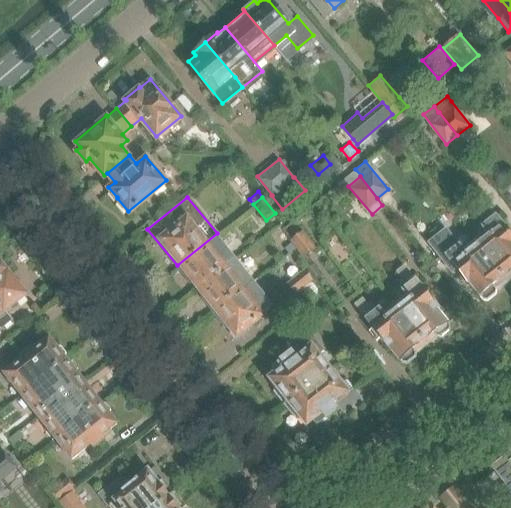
[(486,228),(473,239),(477,243),(502,275),(507,281),(510,277),(510,235),(482,199),(475,205),(481,213),(476,217),(483,226),(484,225),(486,228)]
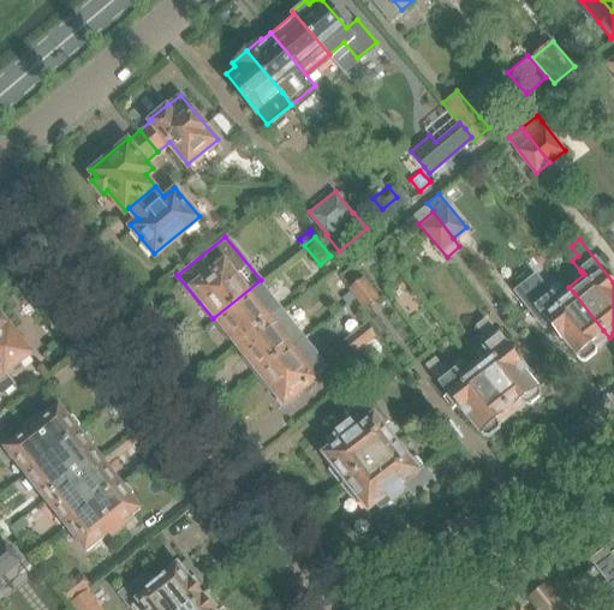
[(535,271),(512,288),(541,324),(548,318),(564,336),(579,357),(585,358),(595,351),(595,345),(598,346),(609,338),(603,330),(573,292),(568,287),(555,298),(535,271)]
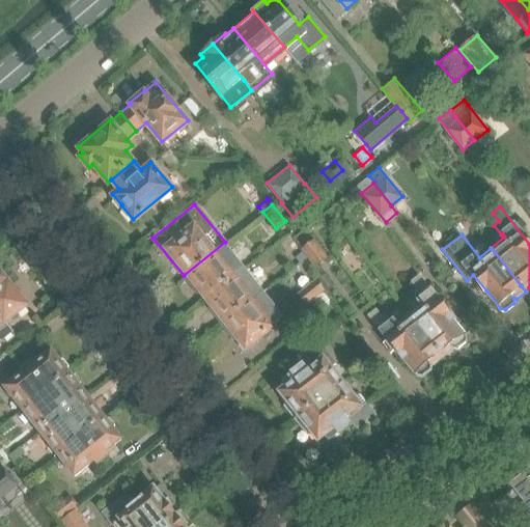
[(301,247),(314,266),(327,256),(313,239),(301,247)]
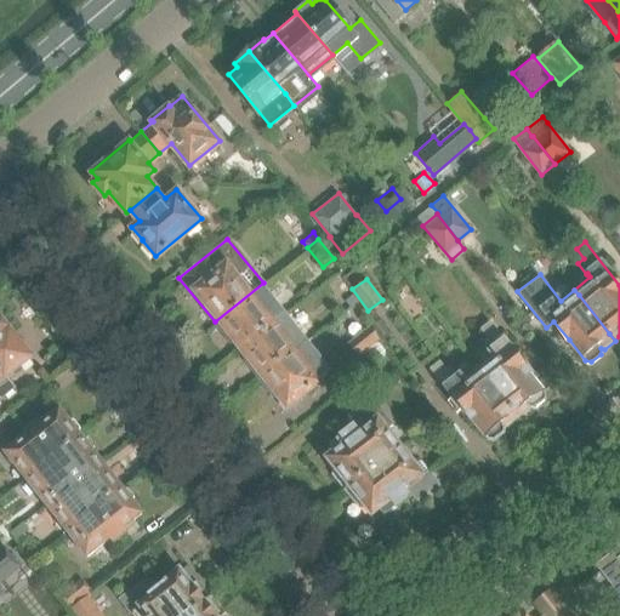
[(237,349),(285,311),(263,283),(215,321),(237,349)]
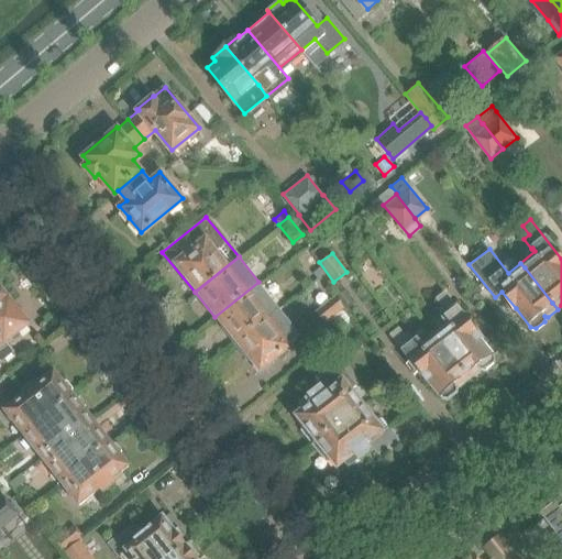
[(309,280),(322,270),(318,263),(305,272),(309,280)]
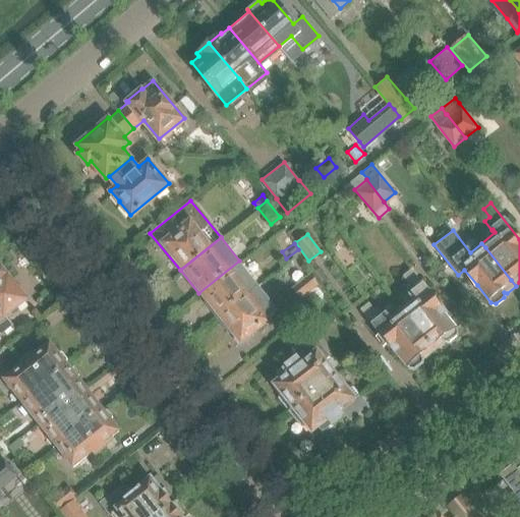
[(216,314),(256,282),(239,261),(198,293),(216,314)]
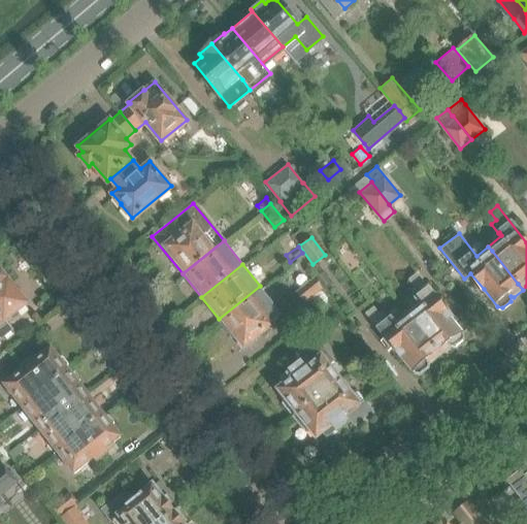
[(0,337),(12,327),(5,319),(27,301),(0,269),(0,337)]
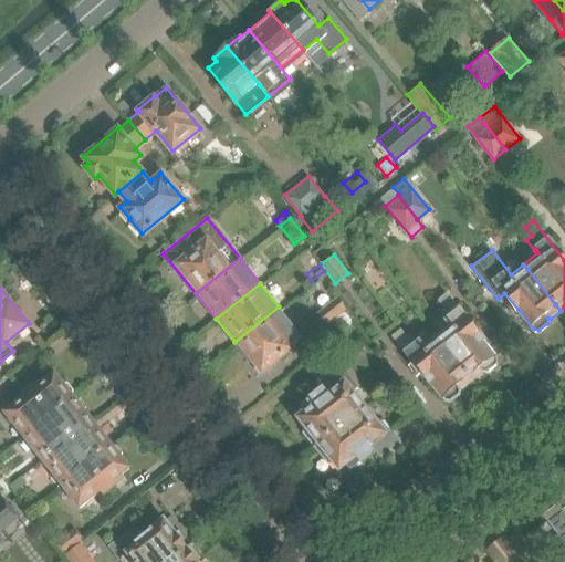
[(470,378),(481,370),(487,371),(497,363),(498,357),(481,340),(482,339),(446,292),(438,299),(445,306),(439,310),(453,328),(439,340),(470,378)]
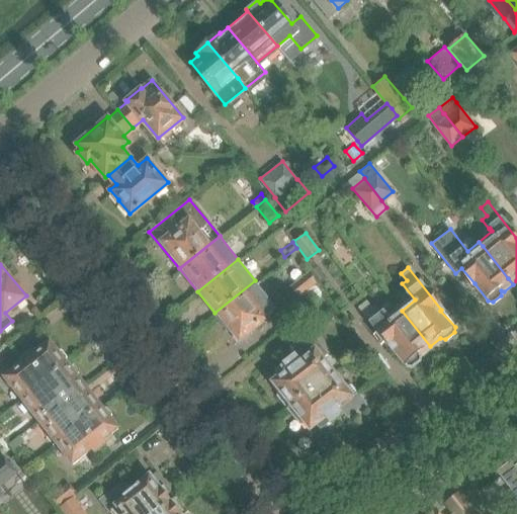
[(322,292),(314,282),(316,281),(308,270),(288,284),(297,295),(298,294),(308,306),(322,292)]
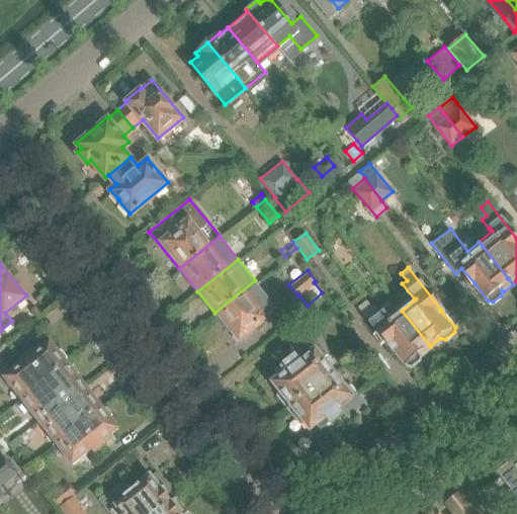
[(239,337),(276,307),(255,280),(214,313),(228,329),(231,326),(239,337)]
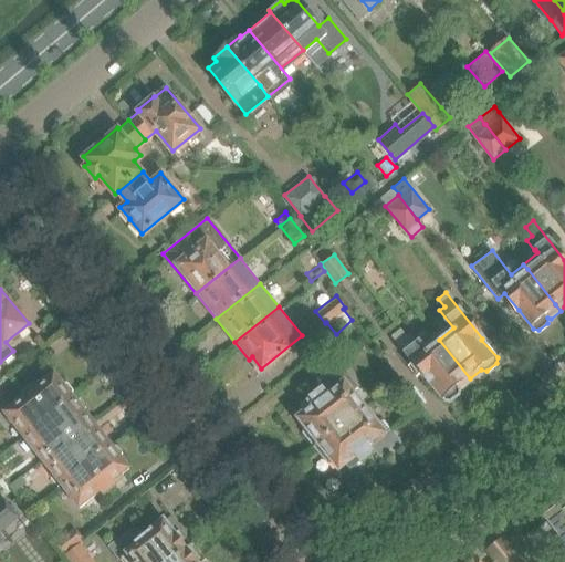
[(470,378),(439,340),(425,351),(418,341),(417,342),(409,333),(406,336),(399,328),(391,334),(429,381),(443,399),(449,401),(458,394),(459,388),(458,387),(470,378)]
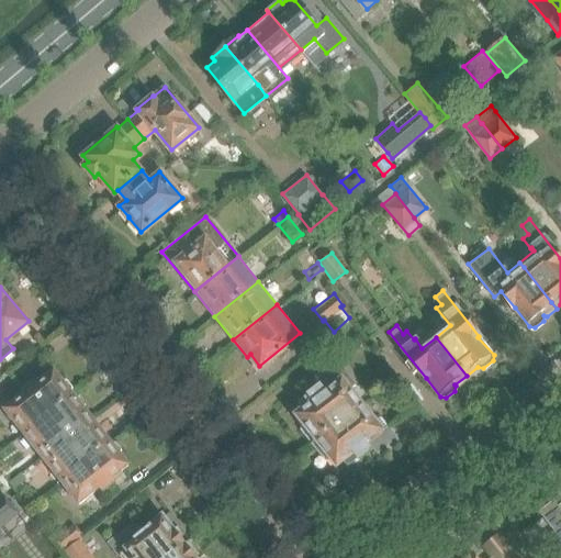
[(313,442),(360,404),(347,388),(354,381),(337,360),(317,376),(327,389),(324,391),(320,384),(299,401),(304,408),(298,413),(304,422),(300,425),(313,442)]
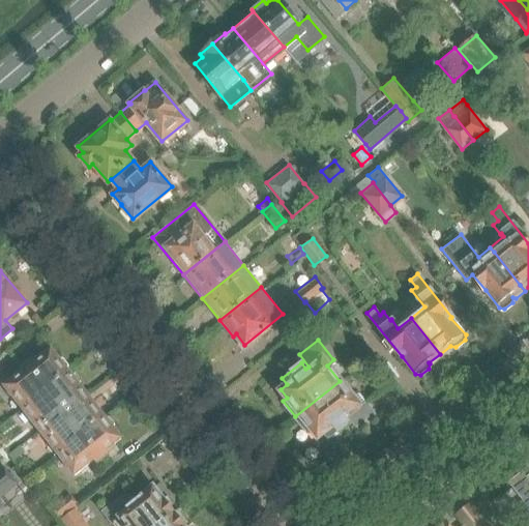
[(22,406),(68,369),(51,347),(35,358),(33,355),(20,364),(23,369),(3,383),(22,406)]
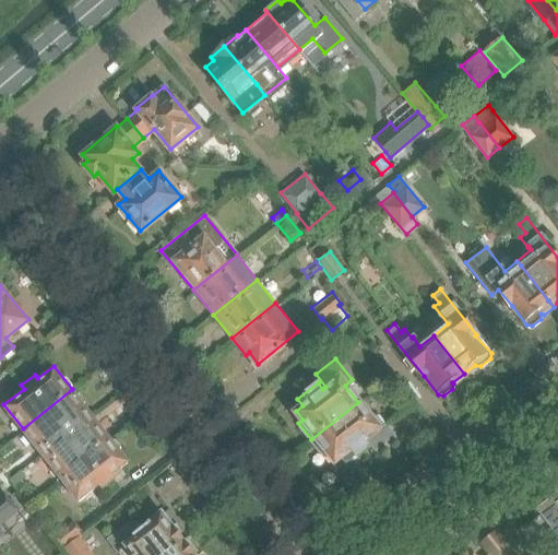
[(42,452),(91,413),(72,389),(23,428),(42,452)]
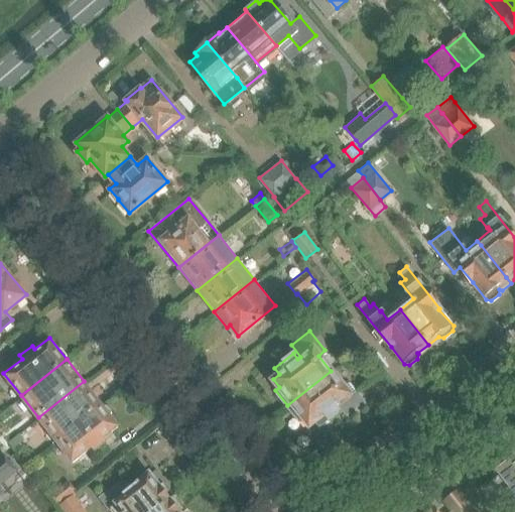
[(298,419),(302,416),(308,423),(313,419),(318,425),(327,419),(328,419),(339,410),(335,405),(338,402),(346,413),(364,399),(356,390),(350,395),(331,371),(287,405),(298,419)]
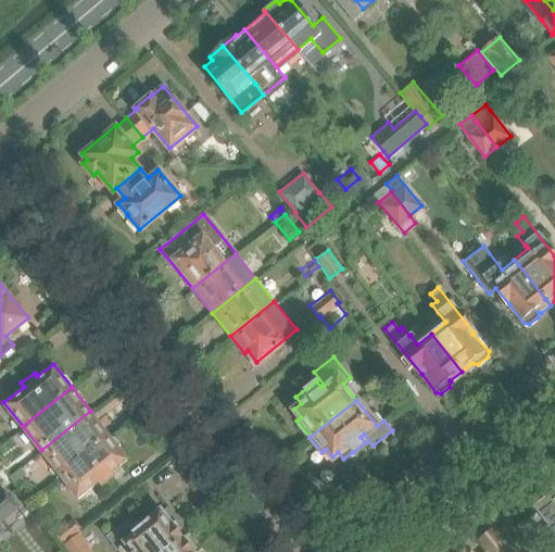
[(60,473),(109,435),(90,411),(41,450),(60,473)]
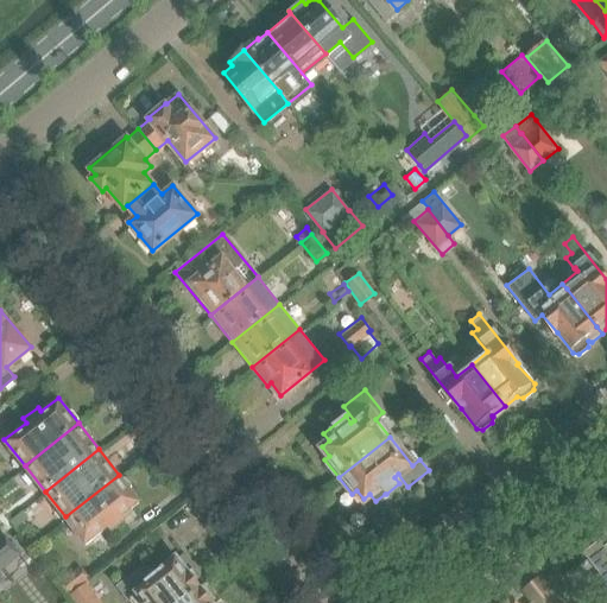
[(112,538),(105,527),(107,525),(111,528),(125,518),(133,512),(130,507),(139,500),(119,475),(65,516),(86,543),(90,538),(97,547),(112,538)]
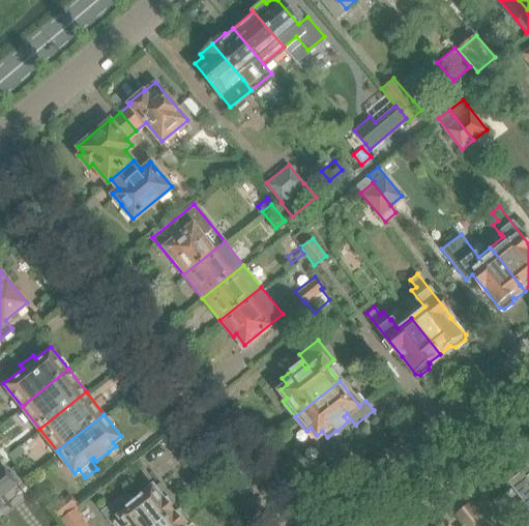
[(12,458),(25,448),(20,442),(7,453),(12,458)]
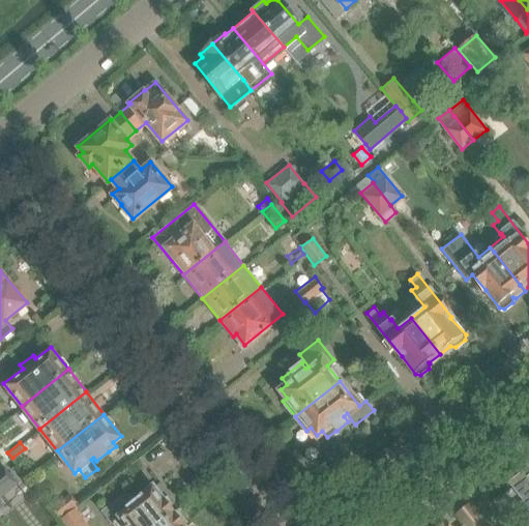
[(511,487),(502,495),(513,509),(518,506),(528,520),(528,463),(507,481),(511,487)]
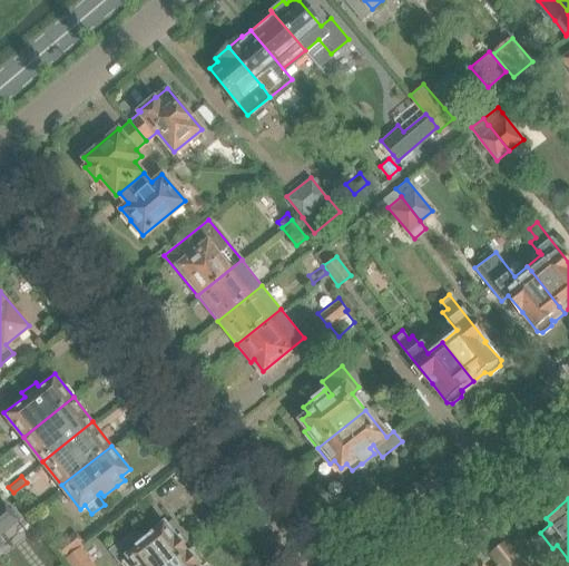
[(177,538),(164,523),(158,520),(151,526),(153,532),(150,534),(151,535),(144,540),(137,532),(133,532),(111,548),(125,565),(169,565),(193,548),(182,535),(177,538)]
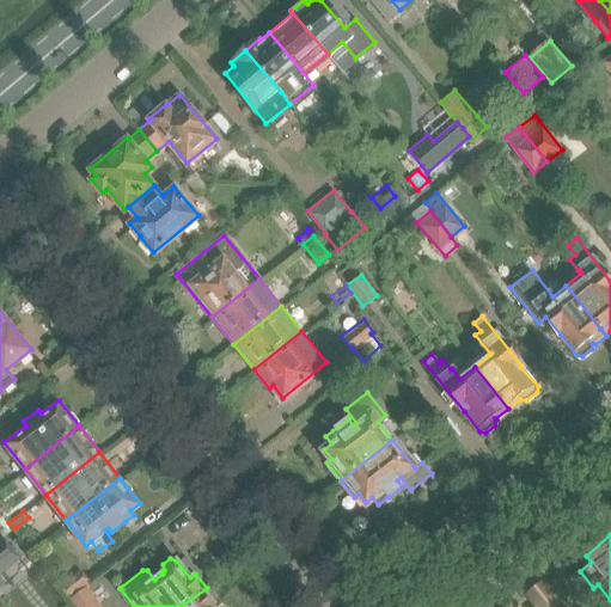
[(68,596),(90,581),(80,569),(60,584),(68,596)]
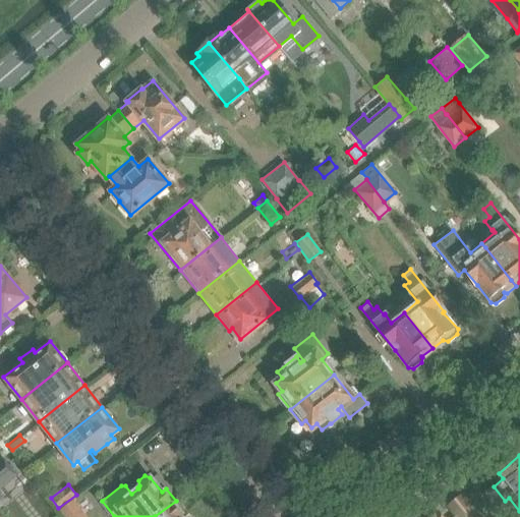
[(465,516),(469,516),(475,512),(462,497),(455,503),(465,516)]
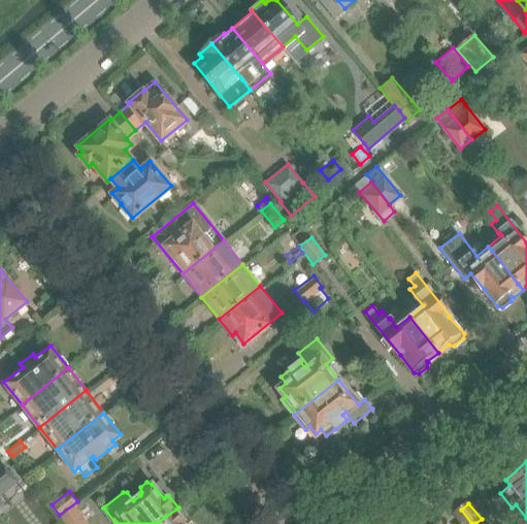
[(87,523),(73,508),(62,516),(68,523),(87,523)]
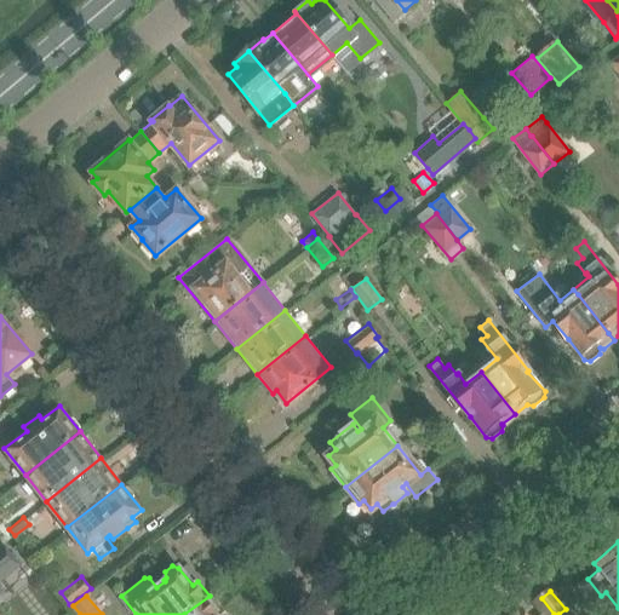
[(216,614),(222,610),(210,596),(184,614),(216,614)]
